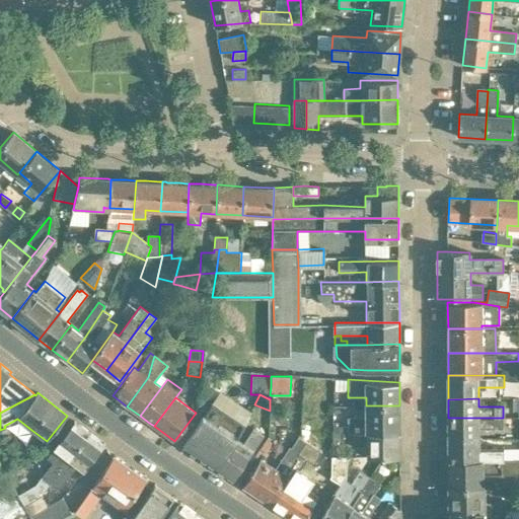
[(182,447),(218,470),(238,439),(246,426),(212,402),(182,447)]
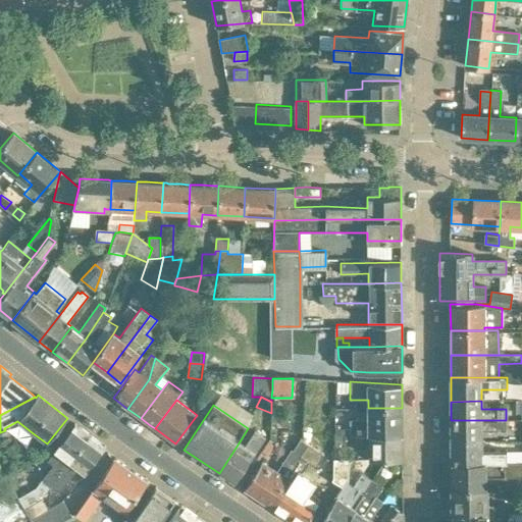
[(335,428),(335,434),(349,434),(366,434),(402,435),(402,411),(402,408),(368,408),(368,412),(368,420),(351,420),(351,428),(335,428)]
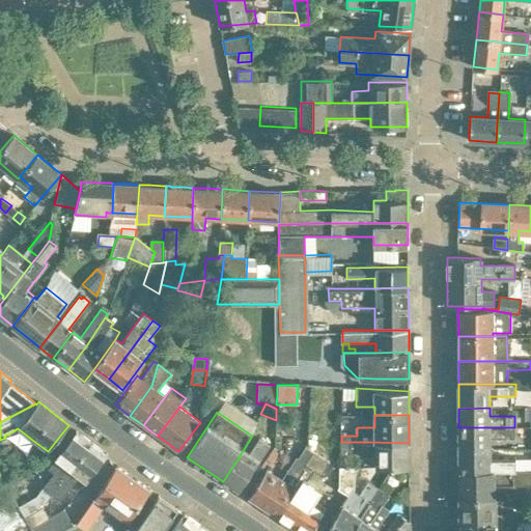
[(514,439),(514,427),(458,427),(458,447),(490,447),(490,439),(514,439)]
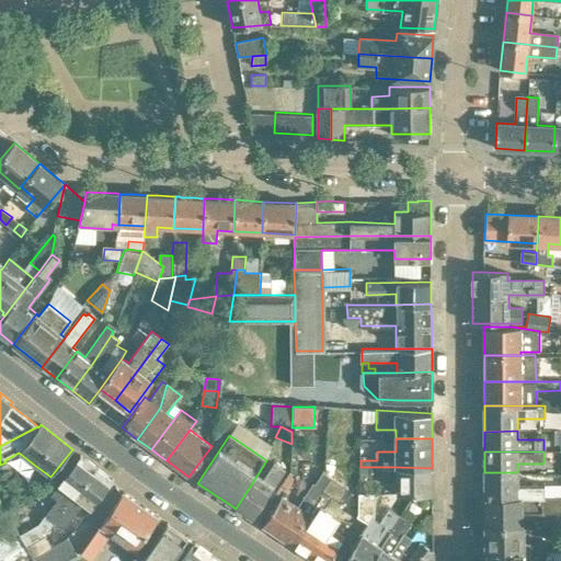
[(46,536),(54,526),(96,468),(81,455),(59,483),(50,494),(59,500),(47,515),(42,524),(20,536),(25,544),(27,547),(46,536)]
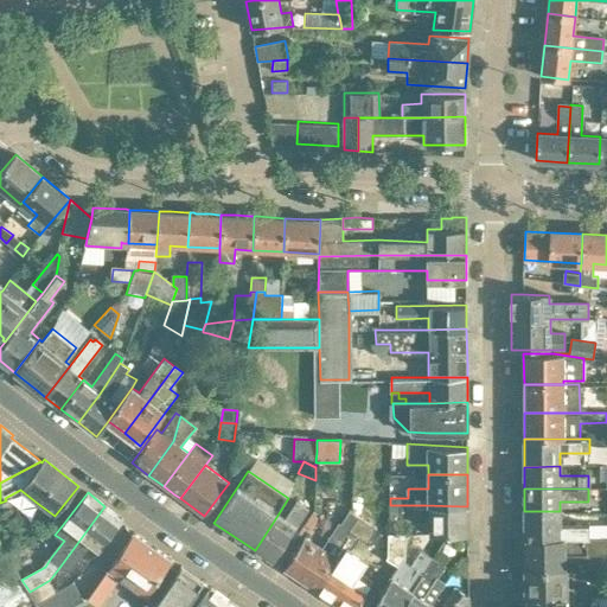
[(255,550),(273,562),(273,561),(296,525),(298,526),(310,509),(296,500),(285,518),(279,513),(255,550)]
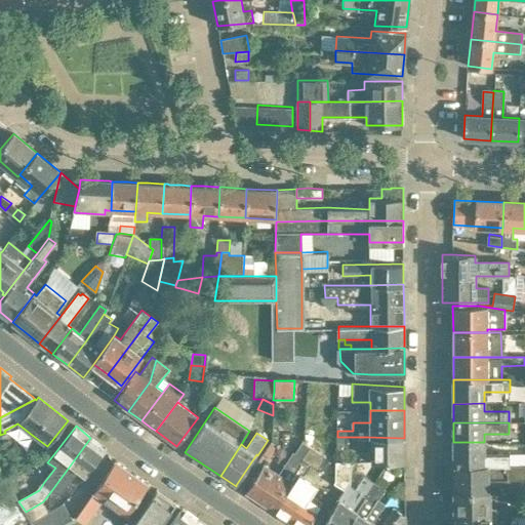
[(337,437),(336,462),(341,461),(341,453),(357,453),(357,449),(372,449),(372,461),(375,461),(389,461),(404,461),(404,438),(368,437),(351,437),(337,437)]
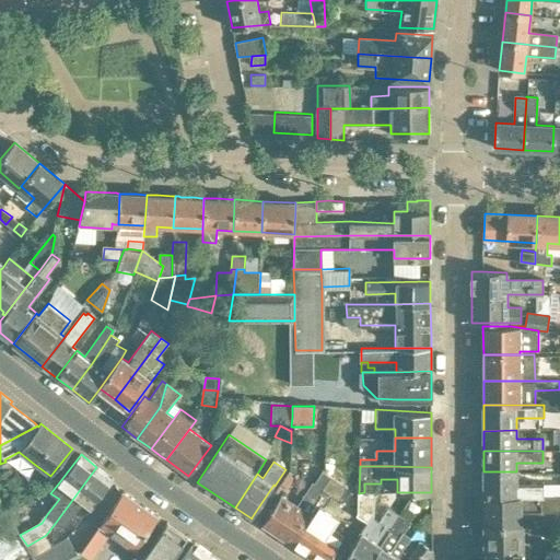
[(113,479),(96,467),(54,525),(57,527),(60,524),(65,527),(84,502),(91,508),(112,481),(113,479)]
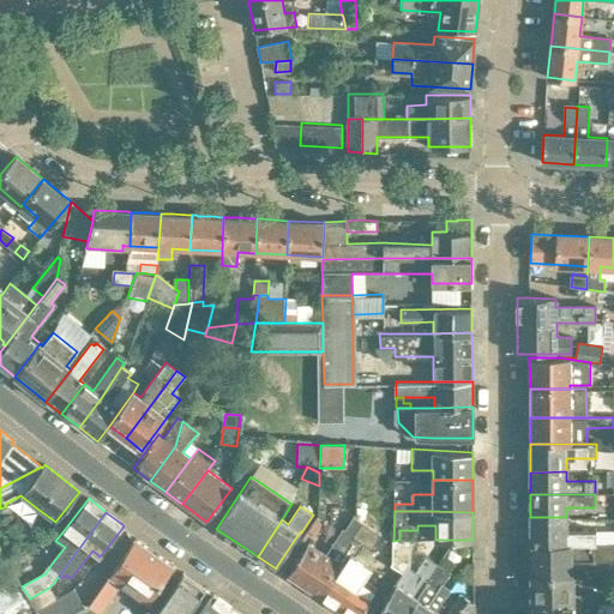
[(318,515),(309,528),(317,533),(324,522),(320,519),(321,516),(318,515)]
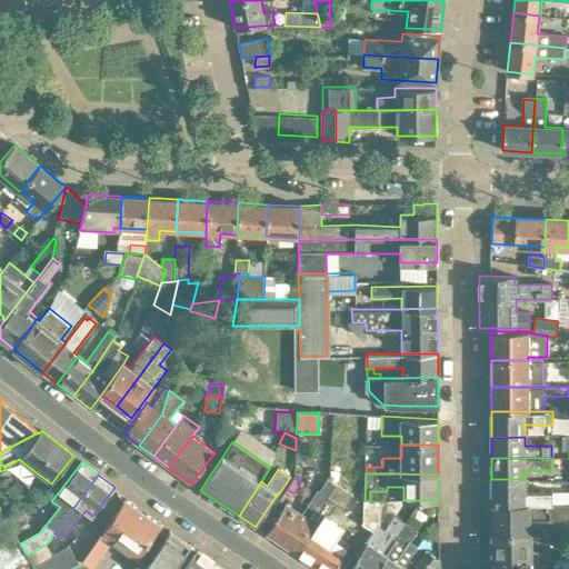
[(298,555),(317,525),(323,515),(326,516),(336,502),(329,498),(330,481),(328,479),(319,492),(317,490),(308,505),(301,515),(286,503),(267,532),(266,533),(298,555)]
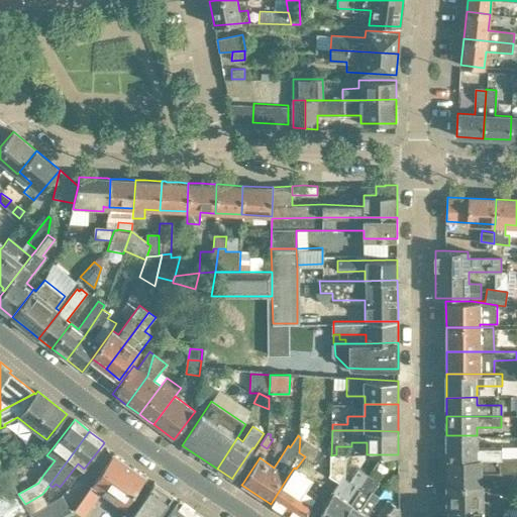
[(446,435),(446,459),(501,458),(501,447),(478,447),(477,435),(446,435)]
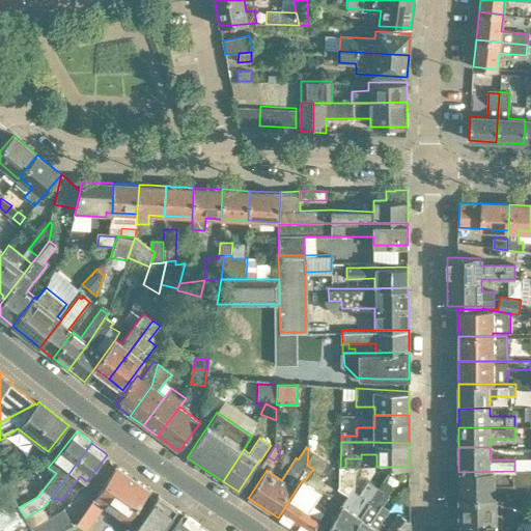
[(302,480),(296,490),(278,518),(299,530),(311,530),(326,509),(314,502),(320,493),(329,479),(322,475),(329,463),(308,449),(307,465),(313,469),(304,481),(302,480)]
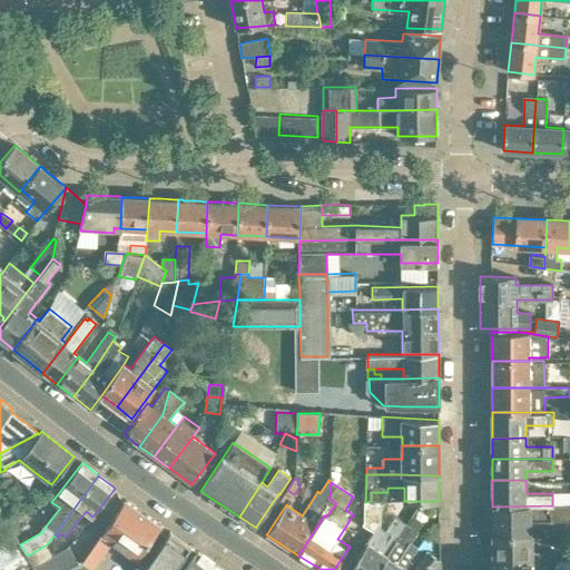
[(569,492),(552,493),(552,505),(569,505),(569,492)]
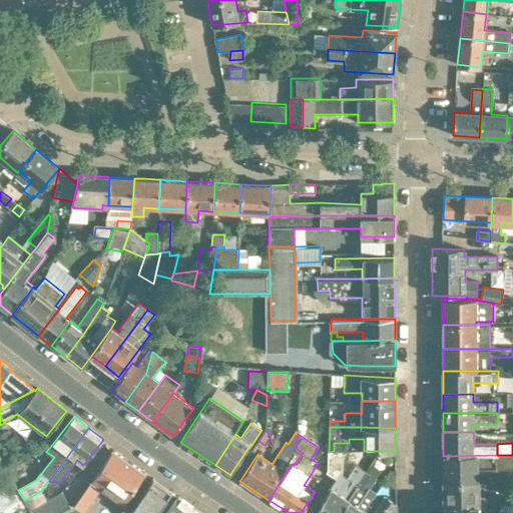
[(144,472),(113,450),(112,450),(74,505),(84,511),(101,487),(123,503),(144,473),(144,472)]
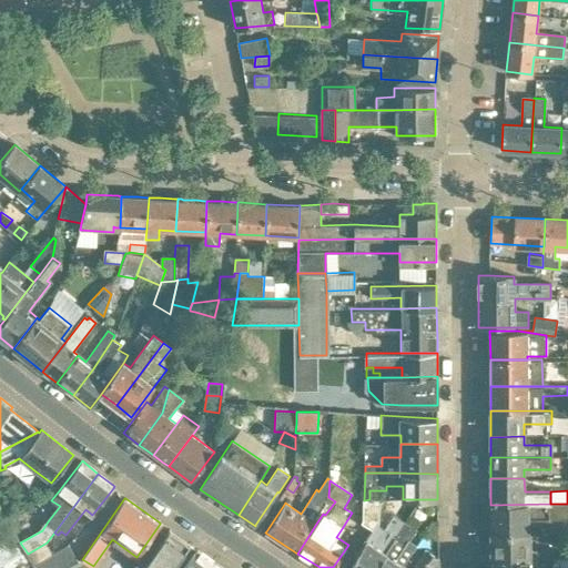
[(366,539),(346,567),(373,567),(406,520),(411,515),(421,499),(406,499),(396,515),(394,514),(373,545),(366,539)]
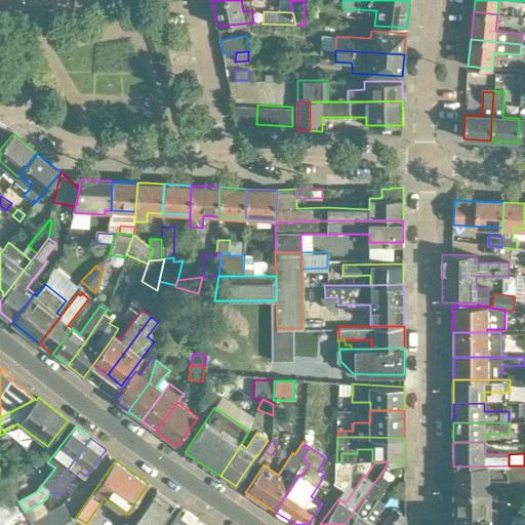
[(351,461),(341,461),(336,462),(335,462),(335,482),(333,483),(345,490),(350,483),(351,461)]
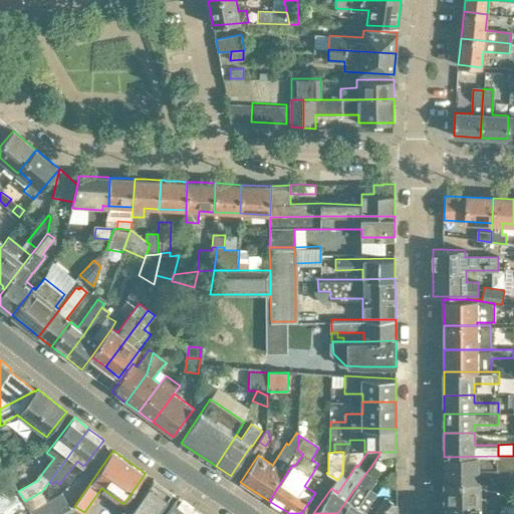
[(513,456),(498,456),(444,457),(444,478),(445,483),(477,482),(477,478),(477,470),(513,469),(513,456)]
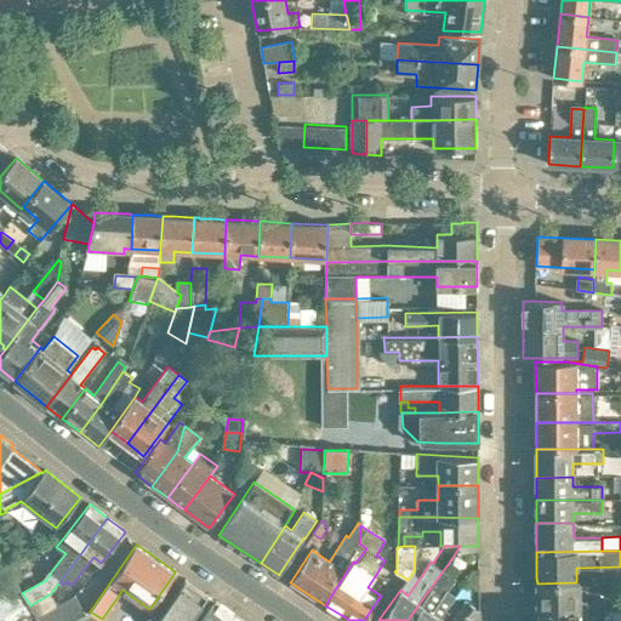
[(449,563),(444,569),(455,576),(459,569),(449,563)]
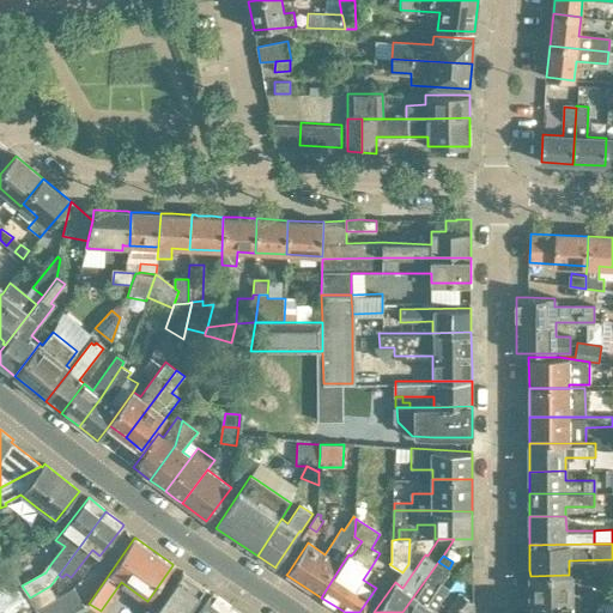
[(438,562),(402,612),(432,612),(435,611),(449,588),(442,583),(450,570),(449,569),(438,562)]
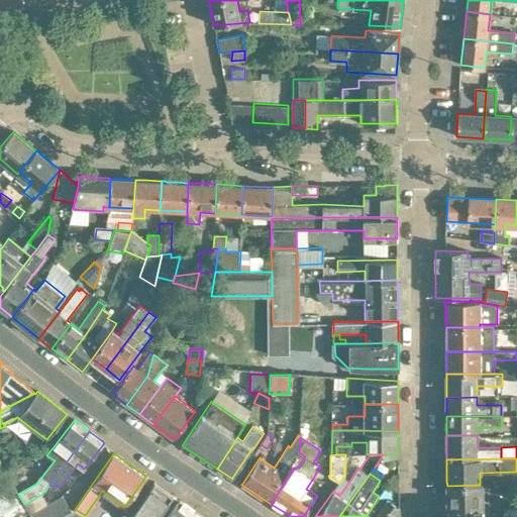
[(393,474),(387,484),(399,491),(398,474),(393,474)]
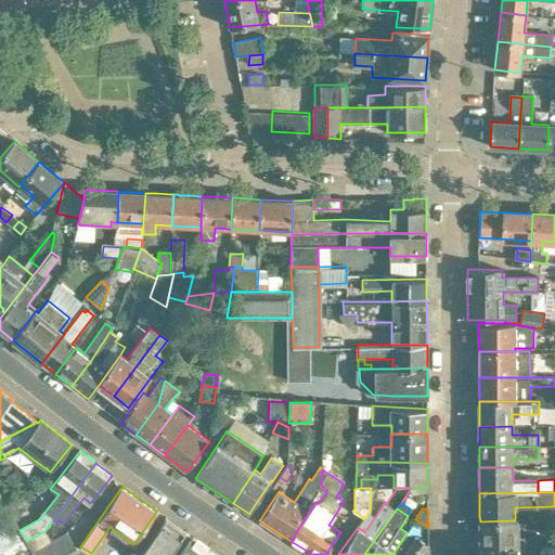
[(133,544),(132,546),(141,552),(139,554),(169,554),(185,532),(185,531),(166,517),(163,521),(155,516),(158,513),(156,512),(133,544)]
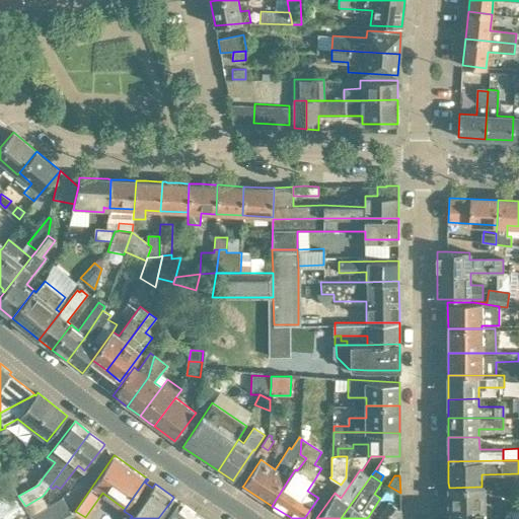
[(482,487),(449,488),(449,514),(491,514),(491,503),(483,503),(483,487),(482,487)]
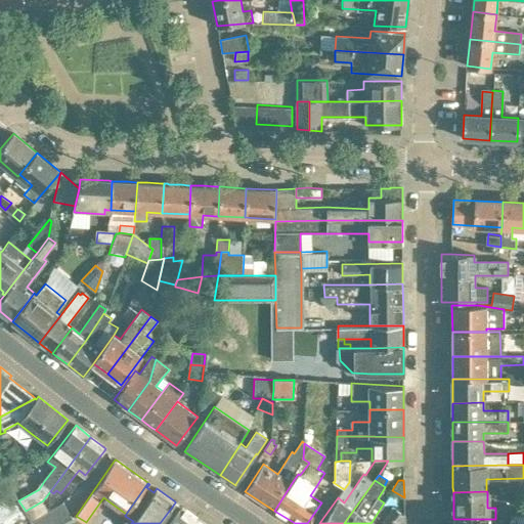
[(0,508),(8,503),(0,493),(0,508)]
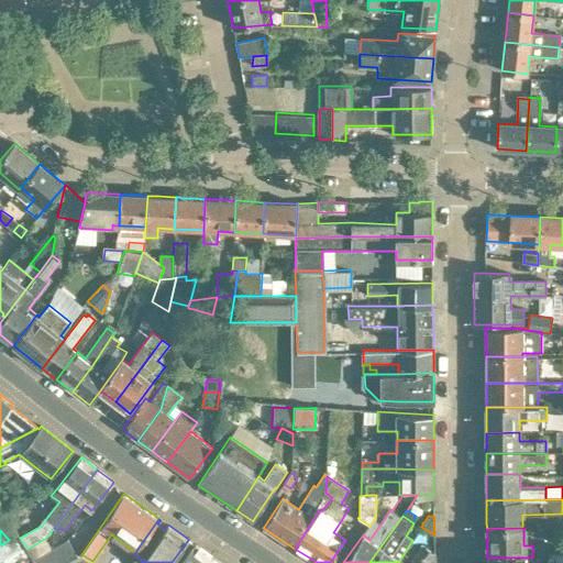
[(0,561),(25,545),(20,538),(11,542),(9,540),(0,545),(0,561)]
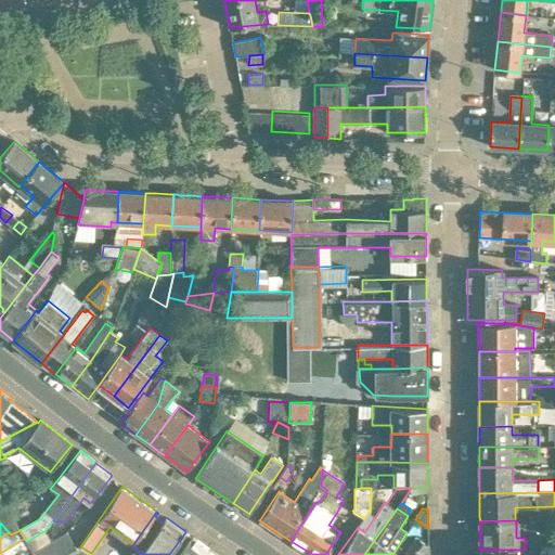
[(31,550),(33,552),(51,540),(46,530),(27,541),(31,550)]
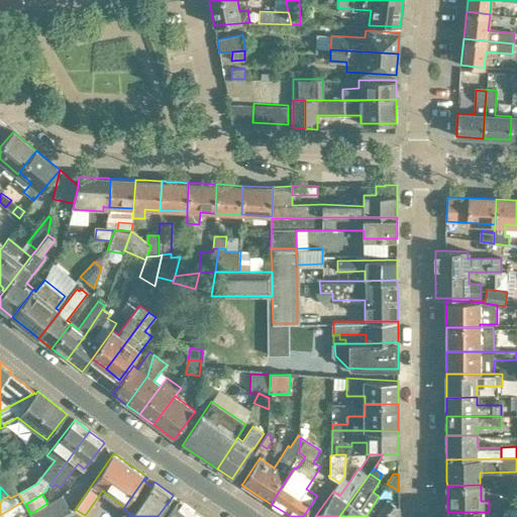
[(29,514),(31,516),(60,516),(72,511),(62,495),(47,503),(30,514),(29,514)]
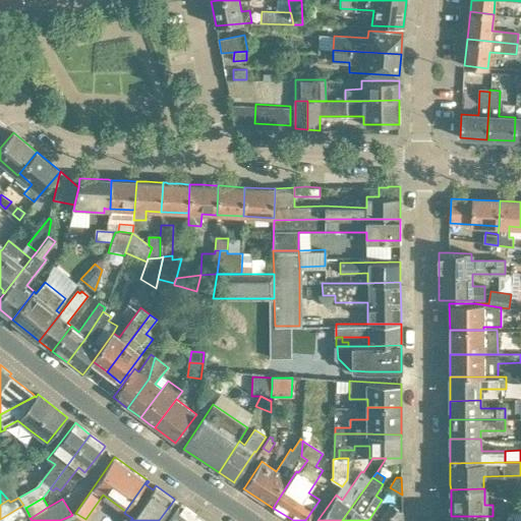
[(204,520),(181,504),(168,520),(204,520)]
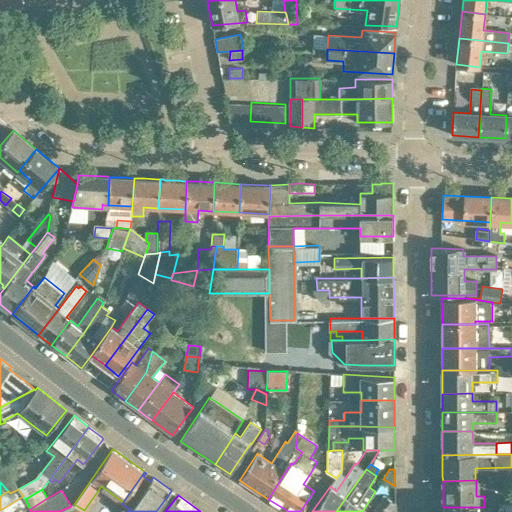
[(21,511),(29,507),(25,499),(23,496),(0,510),(0,511),(1,510),(2,511),(21,511)]
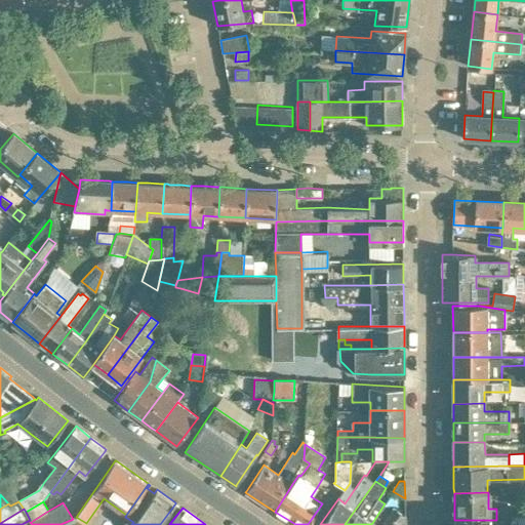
[(374,524),(372,523),(370,524),(398,524),(405,517),(394,509),(381,524),(374,524)]
